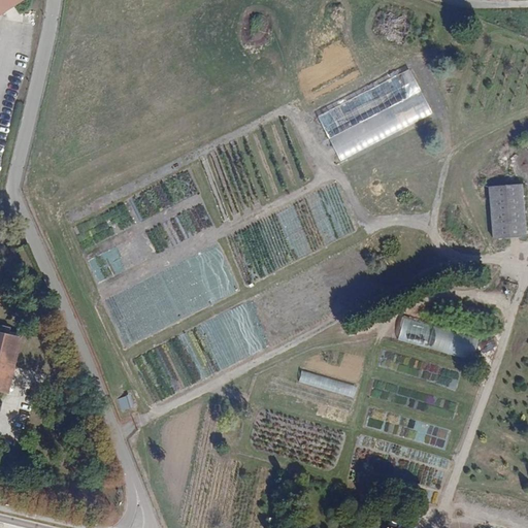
[(0,0),(0,12),(19,0),(0,0)]
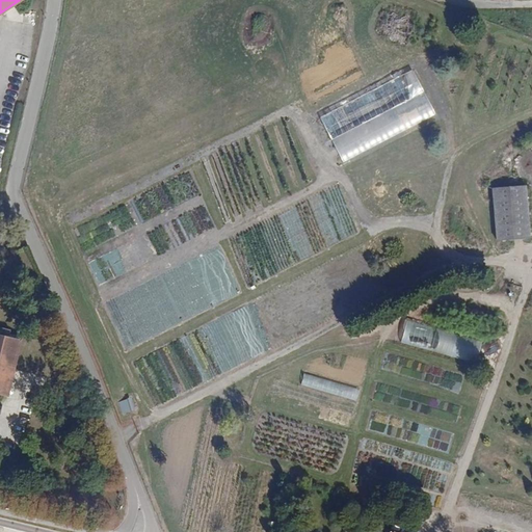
[(342,161),(436,117),(416,71),(320,114),(342,161)]
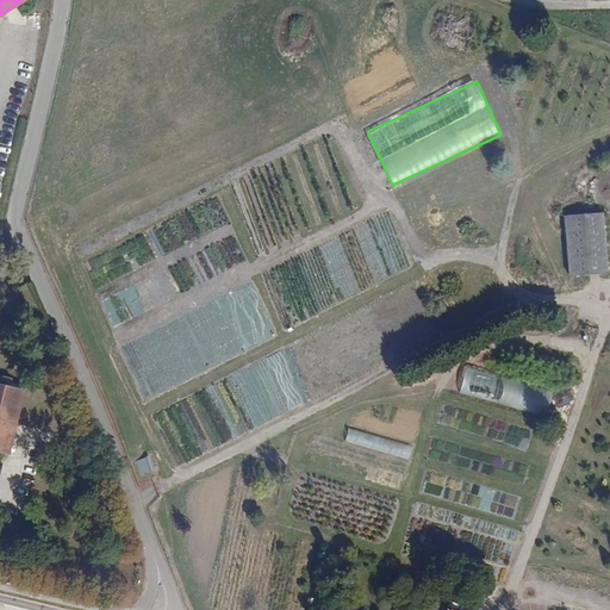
[(609,238),(608,213),(567,217),(573,281),(609,278),(609,238)]
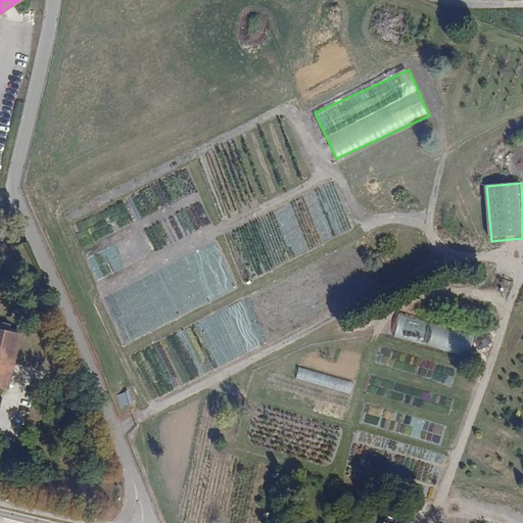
[(401,316),(395,337),(470,358),(475,335),(401,316)]
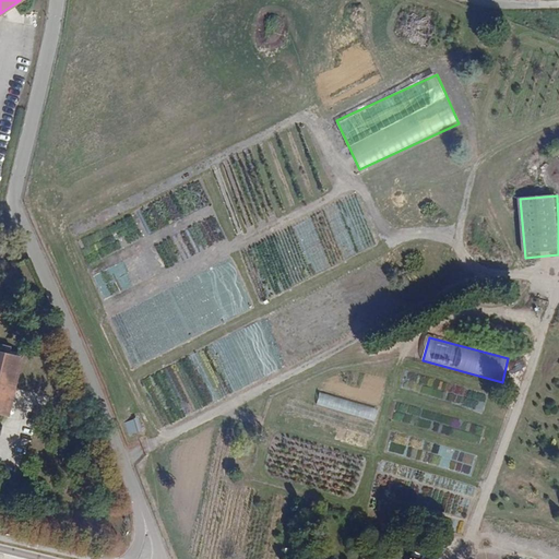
[(0,414),(6,416),(20,356),(8,354),(9,346),(0,344),(0,414)]
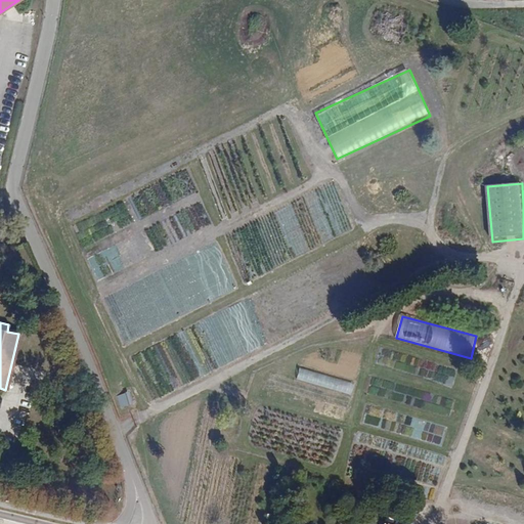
[(300,369),(298,380),(324,385),(326,375),(300,369)]
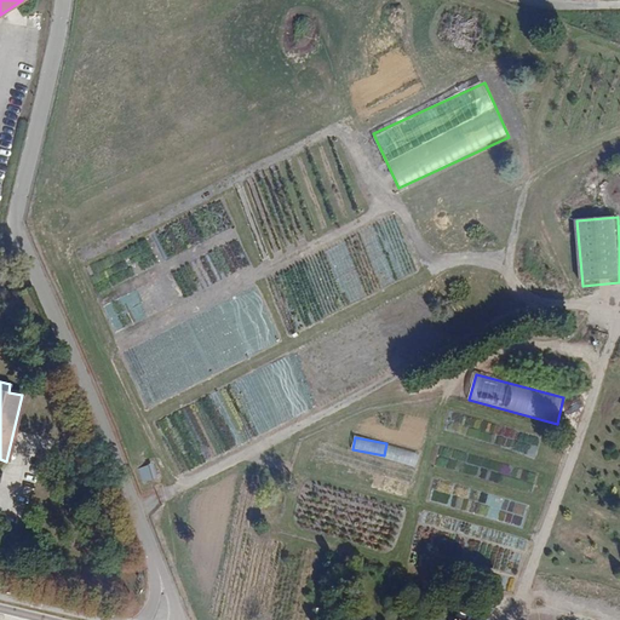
[(408,451),(405,463),(415,466),(419,455),(408,451)]
